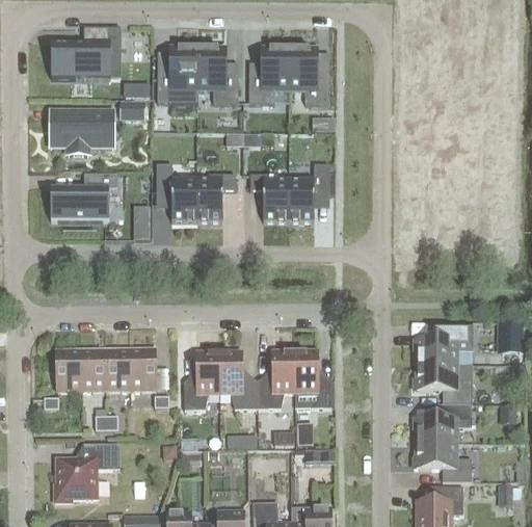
[(509,56),(524,56),(524,16),(511,16),(509,16),(509,56)]
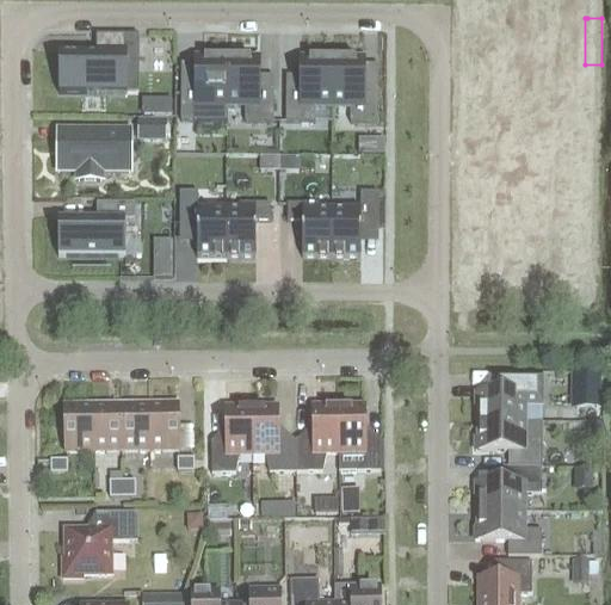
[(59,49),(59,50),(61,50),(61,88),(59,88),(59,90),(127,90),(127,88),(124,88),(124,60),(139,60),(139,32),(96,32),(96,49),(59,49)]
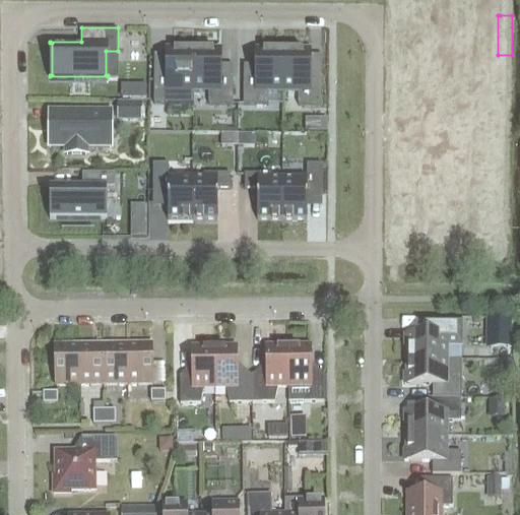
[(166,71),(153,71),(153,100),(193,101),(193,88),(193,45),(167,45),(166,51),(166,71)]
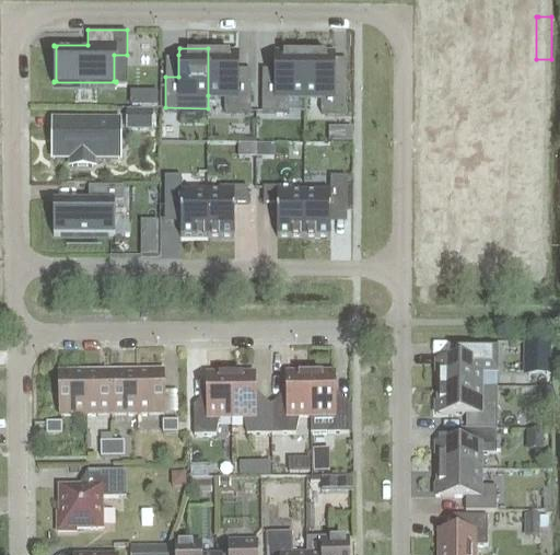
[(237,78),(237,48),(208,48),(208,95),(224,95),(224,108),(251,108),(251,78),(237,78)]
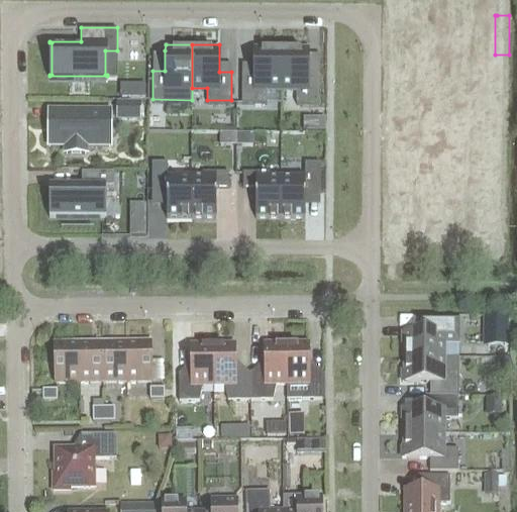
[(241,100),(266,100),(266,88),(281,88),(281,45),(253,45),(253,72),(241,72),(241,100)]
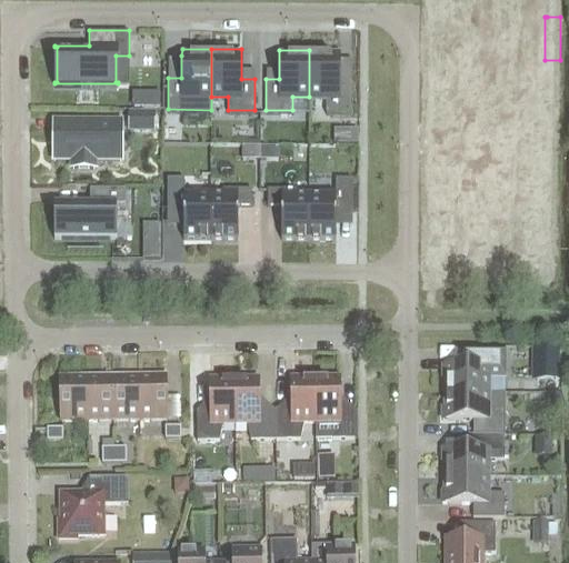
[(309,50),(309,97),(326,97),(326,110),(352,110),(352,79),(339,79),(339,50),(309,50)]
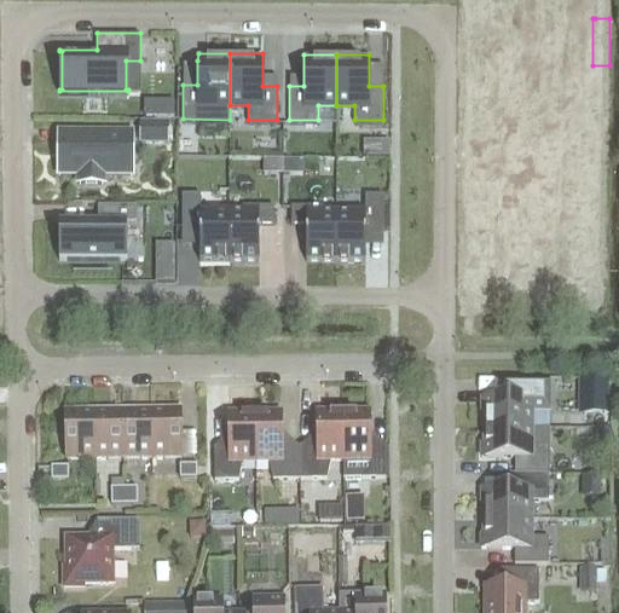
[(140,119),(140,126),(155,126),(155,133),(167,133),(167,119),(140,119)]
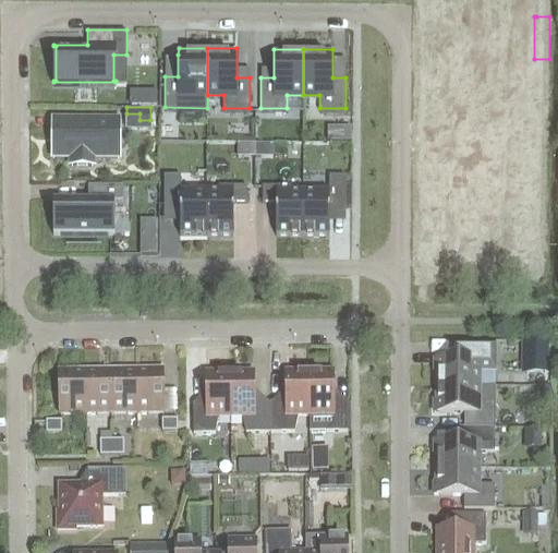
[(92,161),(92,154),(118,154),(119,117),(53,117),(52,153),(71,153),(71,161),(92,161)]
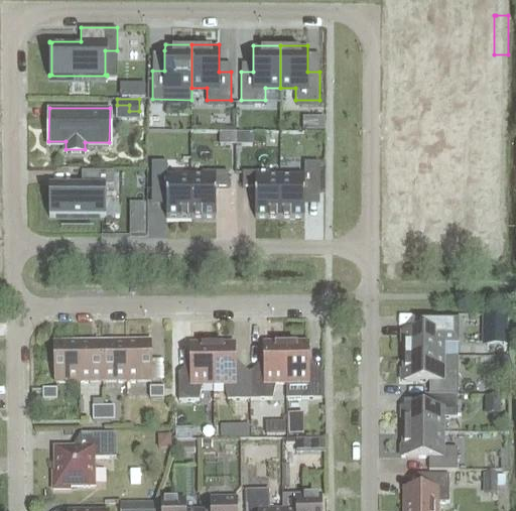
[(314,115),(314,127),(324,127),(324,115),(314,115)]
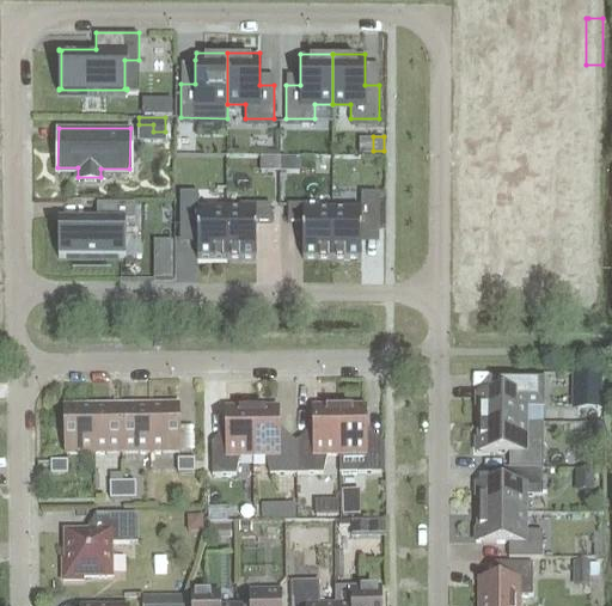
[(259,153),(259,167),(279,167),(279,153),(259,153)]
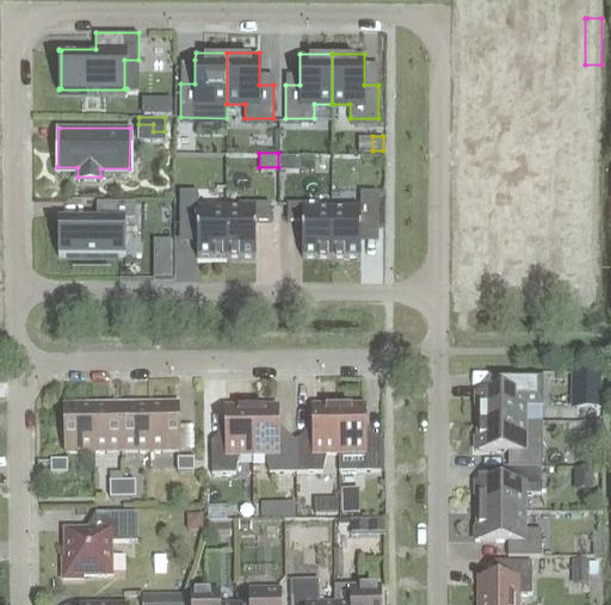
[(297,167),(297,153),(278,153),(278,167),(297,167)]
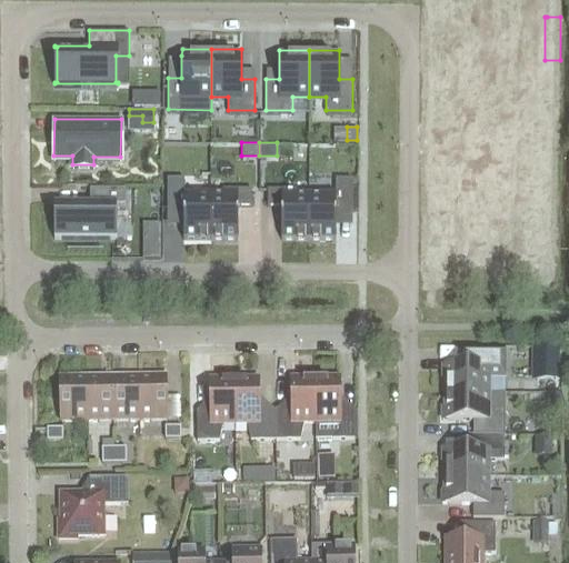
[(183,235),(210,235),(210,191),(185,191),(183,191),(183,176),(167,176),(167,205),(183,205),(183,221),(183,235)]
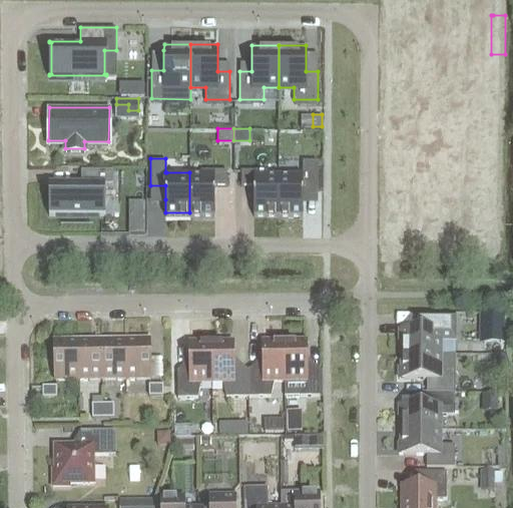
[(302,173),(278,173),(278,213),(303,213),(303,186),(318,187),(318,158),(302,158),(302,173)]
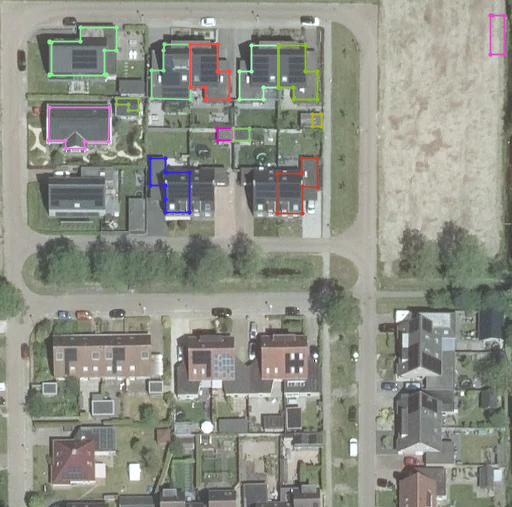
[(52,211),(106,212),(106,180),(116,180),(117,166),(85,166),(84,180),(52,180),(52,211)]
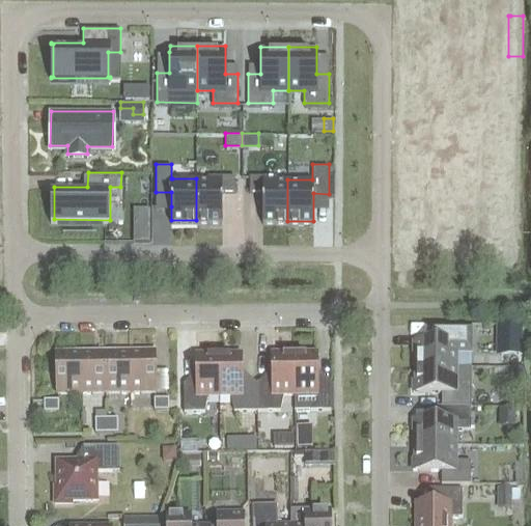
[(196,178),(196,220),(222,221),(222,190),(234,190),(234,174),(207,174),(207,178),(196,178)]
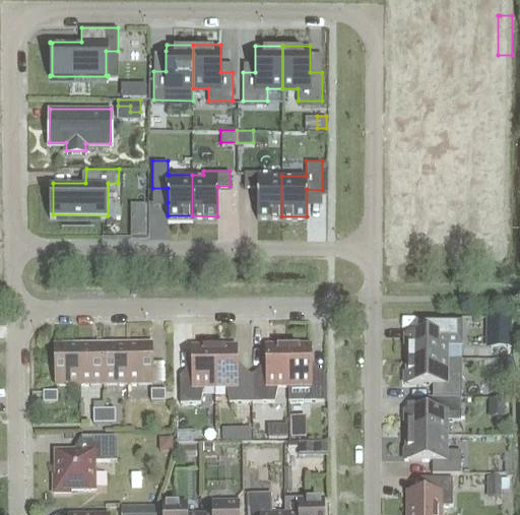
[(270,171),(244,171),(244,186),(257,186),(257,216),(281,216),(281,176),(270,176),(270,171)]
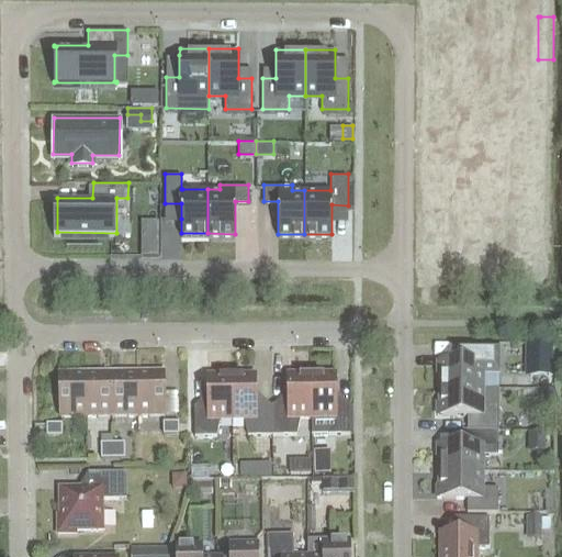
[(141,244),(141,253),(158,253),(158,244),(141,244)]
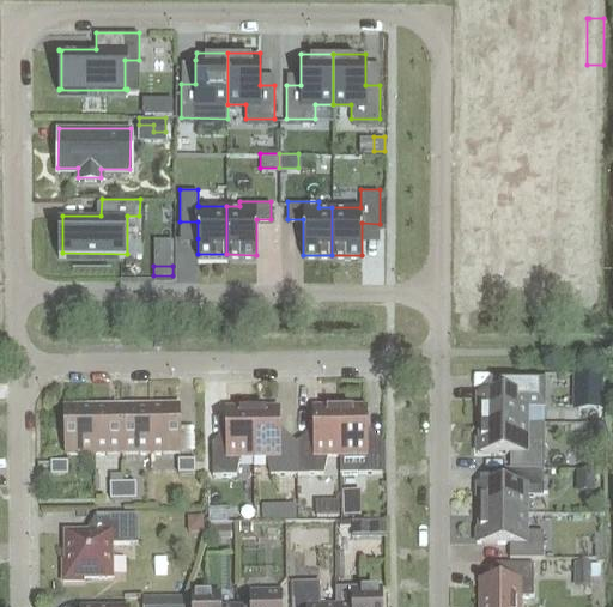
[(577,370),(577,394),(602,394),(602,370),(577,370)]
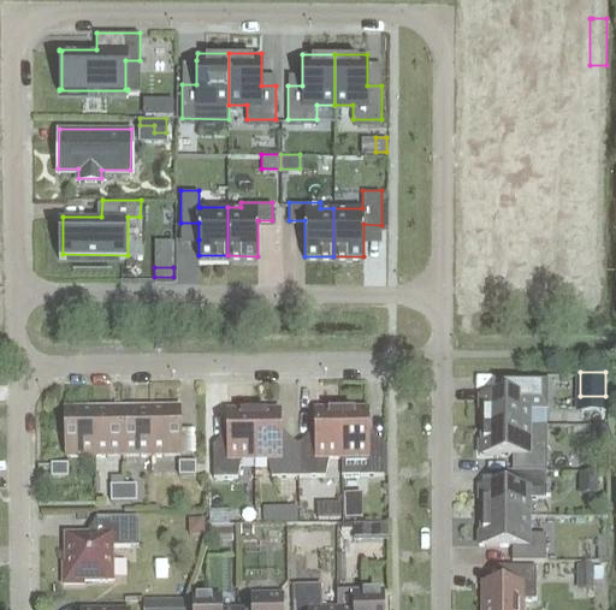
[(480,421),(528,422),(528,404),(545,404),(545,377),(511,377),(511,392),(478,392),(478,406),(480,406),(480,421)]
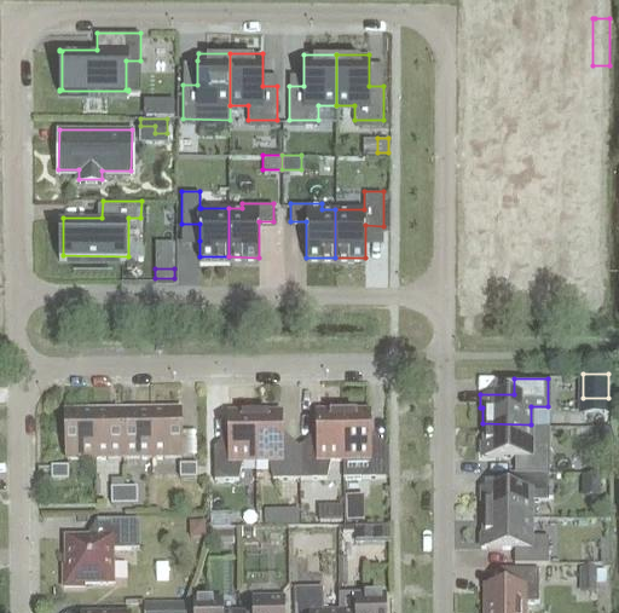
[(94,455),(122,455),(122,405),(93,406),(94,455)]
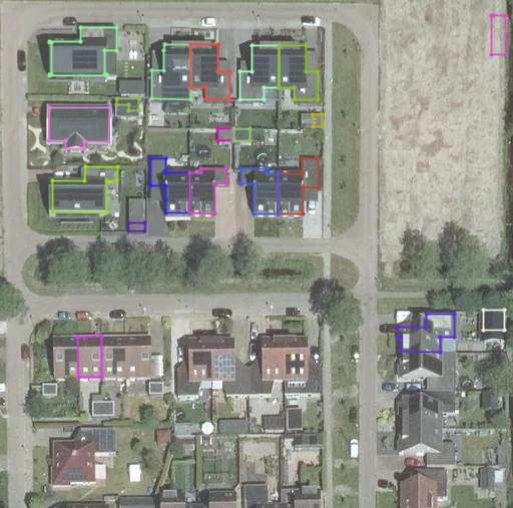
[(101,377),(125,376),(124,336),(101,336),(101,377)]
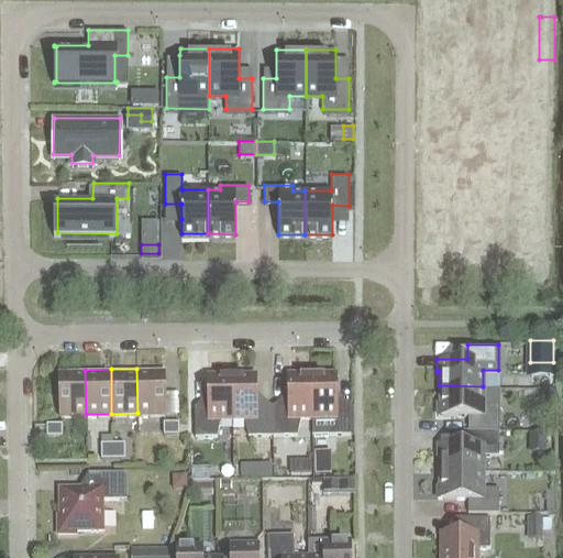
[(163,369),(136,369),(138,413),(164,413),(163,369)]
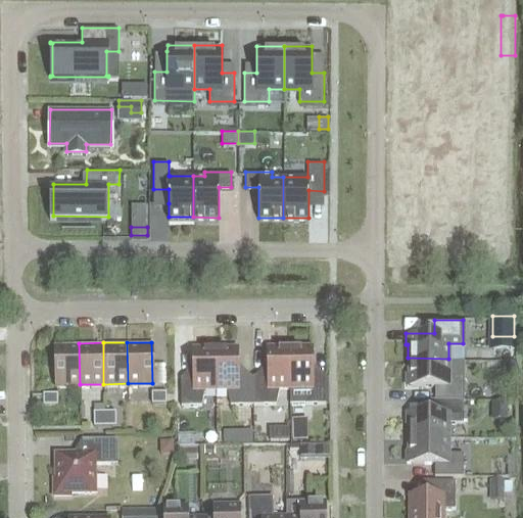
[(252,402),(275,402),(279,385),(289,385),(289,342),(278,342),(278,344),(267,344),(267,374),(252,374),(252,402)]
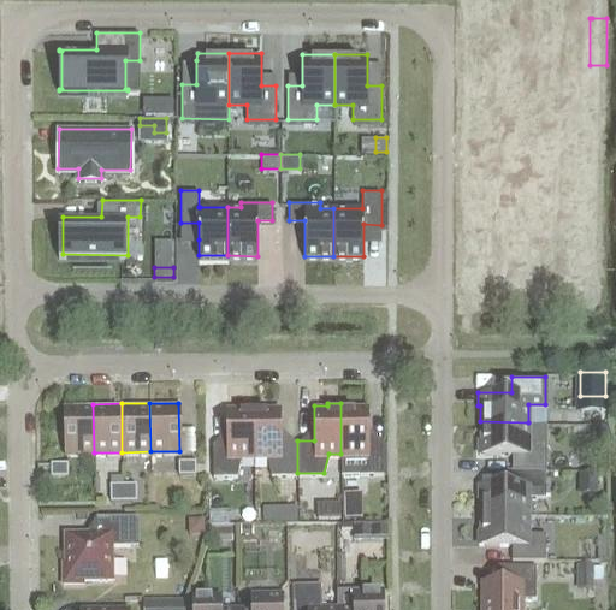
[(341,454),(341,472),(383,472),(381,439),(367,439),(367,404),(353,406),(353,403),(341,403),(341,454)]
